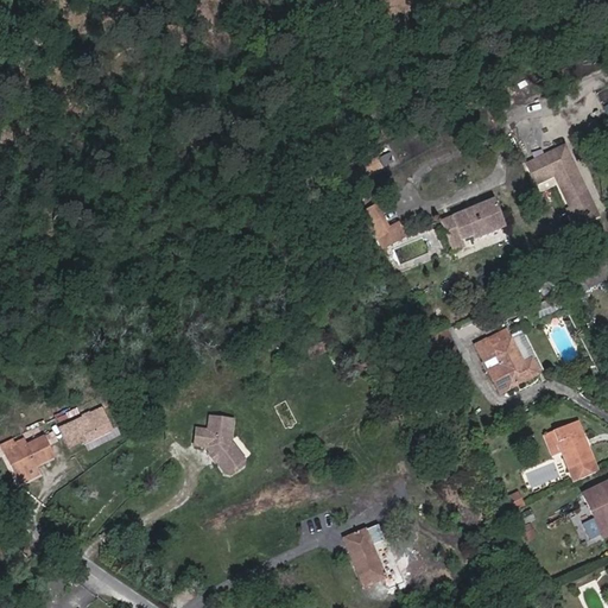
[(567,147),(529,165),(536,178),(555,170),(557,175),(581,226),(600,216),(567,147)]
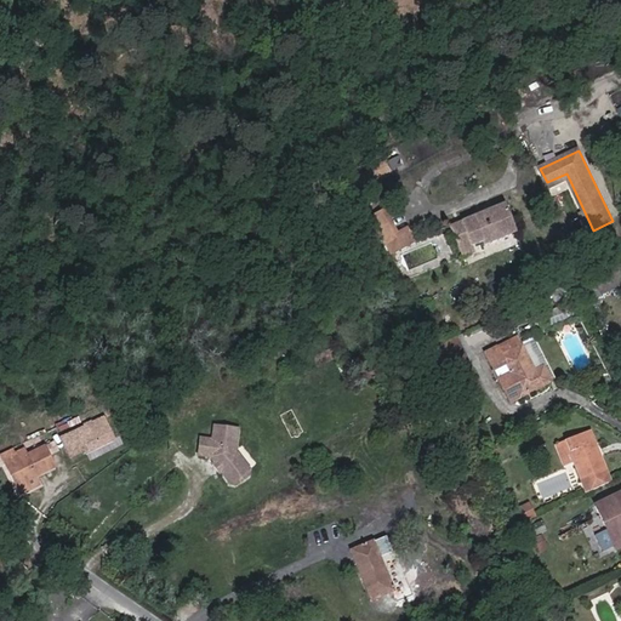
[(362,187),(386,176),(381,166),(380,163),(354,174),(362,187)]
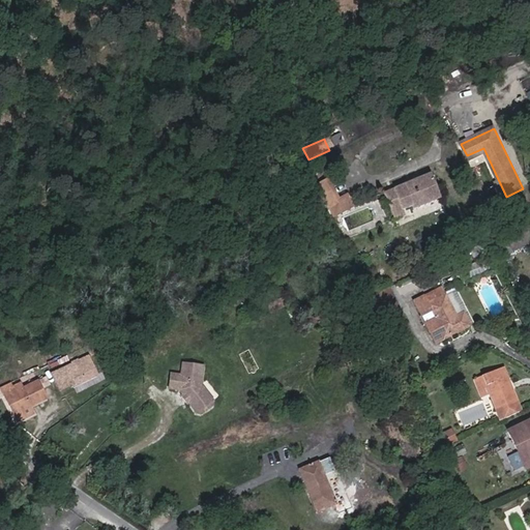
[(325,142),(329,150),(337,146),(333,139),(325,142)]
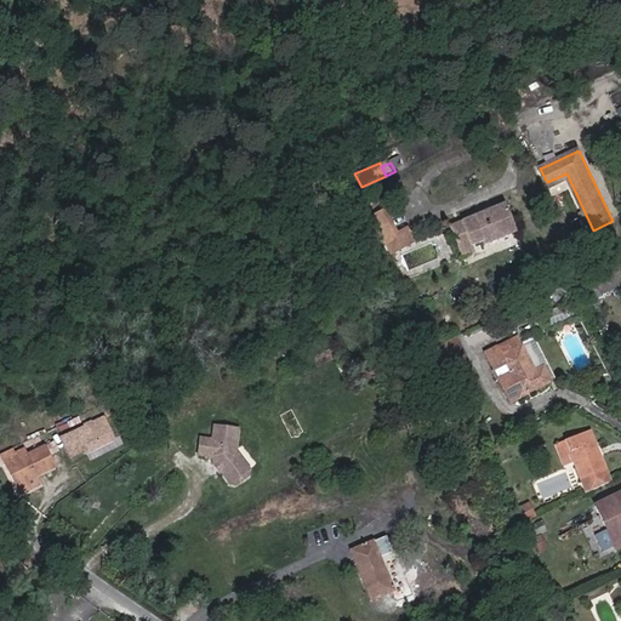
[(567,174),(547,182),(550,188),(569,178),(567,174)]
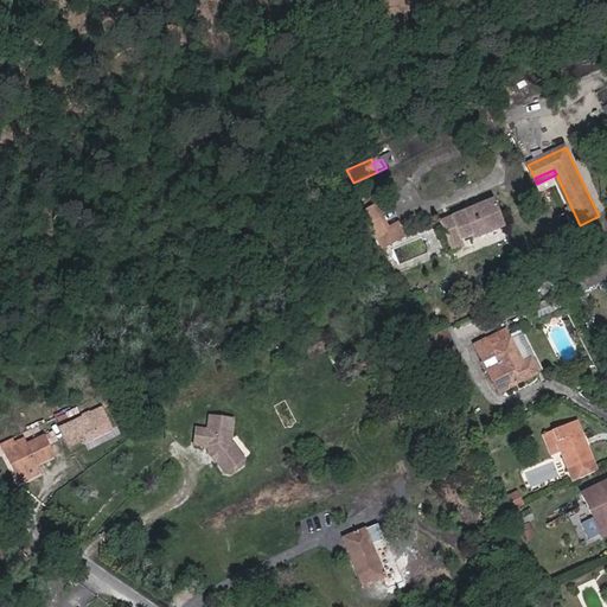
[(461,230),(466,242),(477,237),(478,240),(506,229),(494,198),(445,218),(451,234),(461,230)]
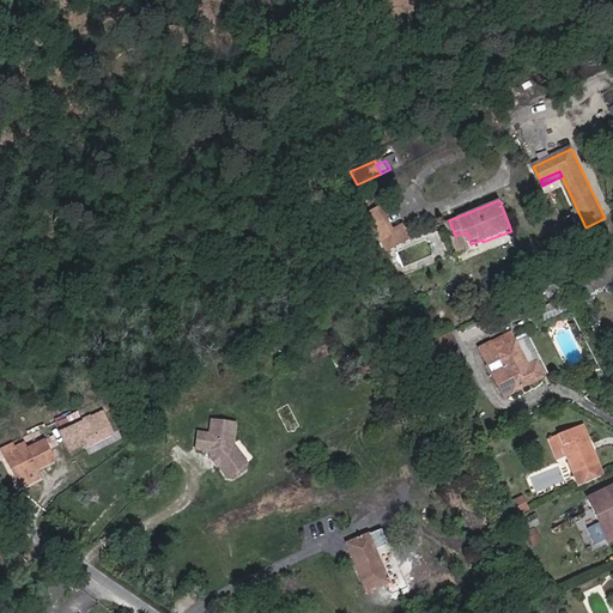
[(375,212),(381,225),(390,220),(386,207),(375,212)]
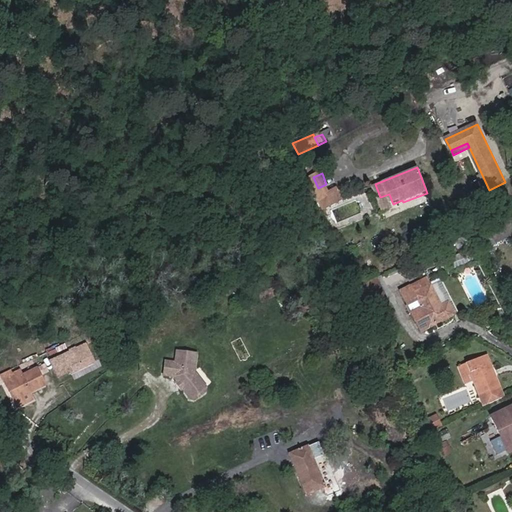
[(322,198),(331,193),(326,184),(318,188),(322,198)]
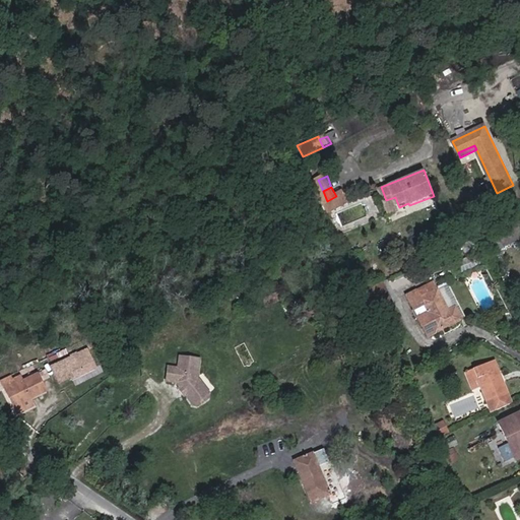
[(336,196),(327,201),(331,209),(339,205),(337,202),(348,197),(346,192),(336,196)]
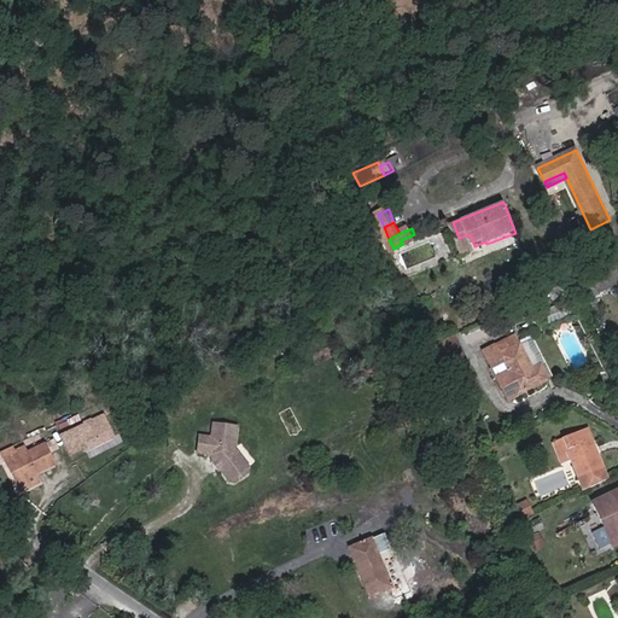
[(414,234),(401,240),(403,244),(417,238),(414,234)]
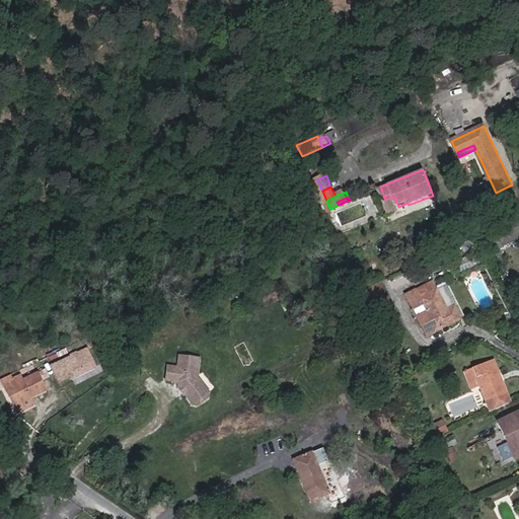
[(400,212),(398,207),(394,197),(385,200),(391,215),(400,212)]
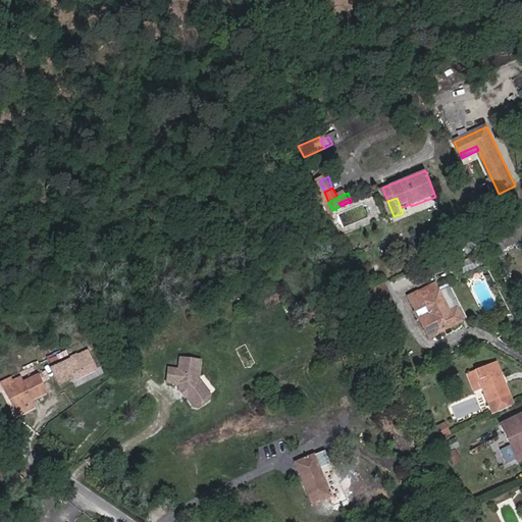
[(521,220),(494,235),(502,251),(521,241),(521,220)]
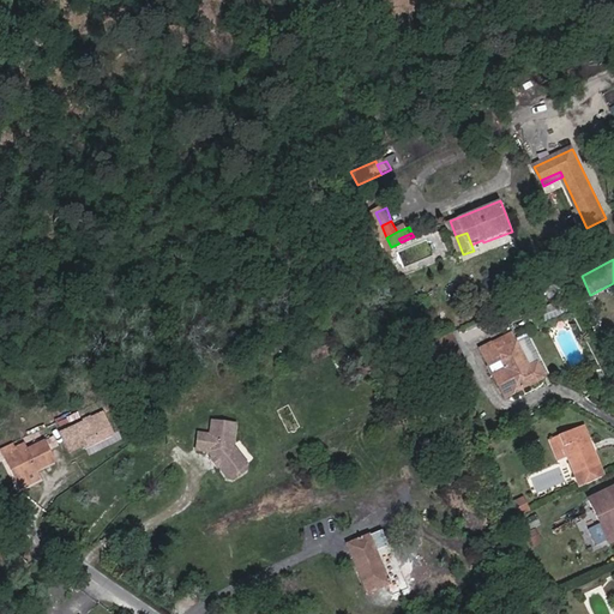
[(510,336),(481,351),(489,367),(499,362),(503,369),(494,374),(506,398),(543,378),(535,363),(529,366),(516,341),(513,343),(510,336)]
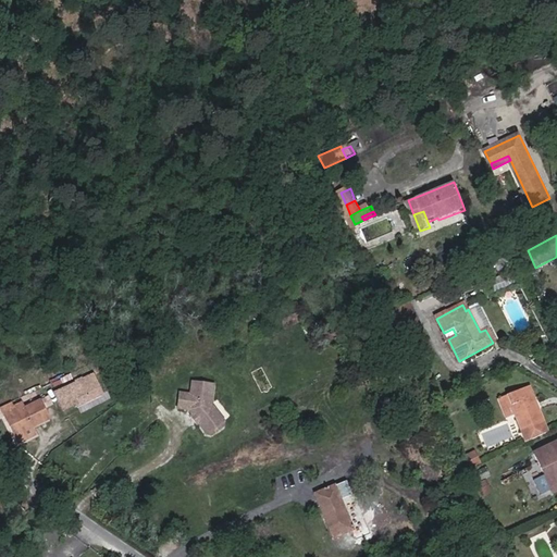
[(478,305),(468,309),(480,332),(485,330),(486,330),(493,343),(497,341),(478,305)]
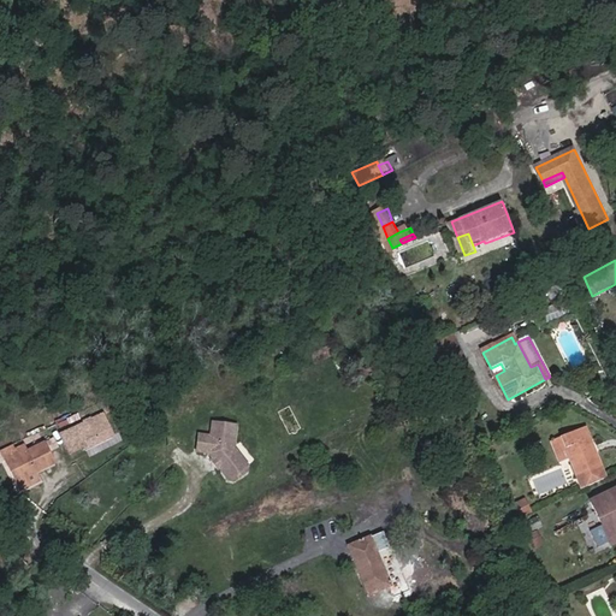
[(327,345),(309,351),(313,363),(332,357),(327,345)]
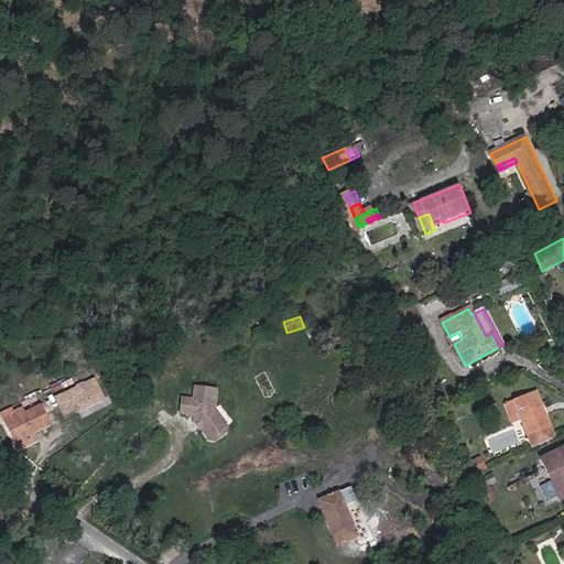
[(405,339),(415,334),(407,318),(397,323),(405,339)]
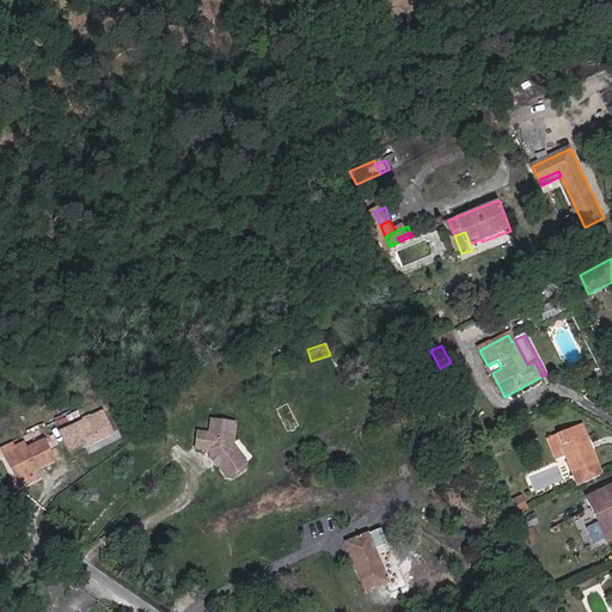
[(497,361),(488,366),(493,373),(501,368),(497,361)]
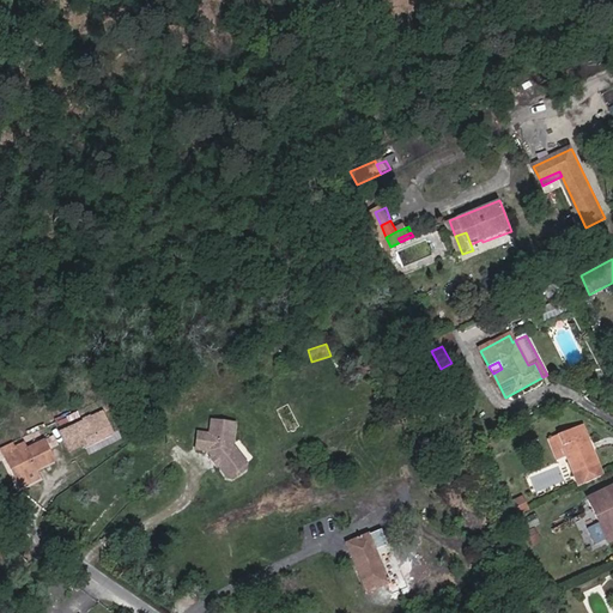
[(82,445),(80,441),(108,424),(102,412),(83,423),(84,424),(74,430),(68,420),(59,428),(72,450),(82,445)]
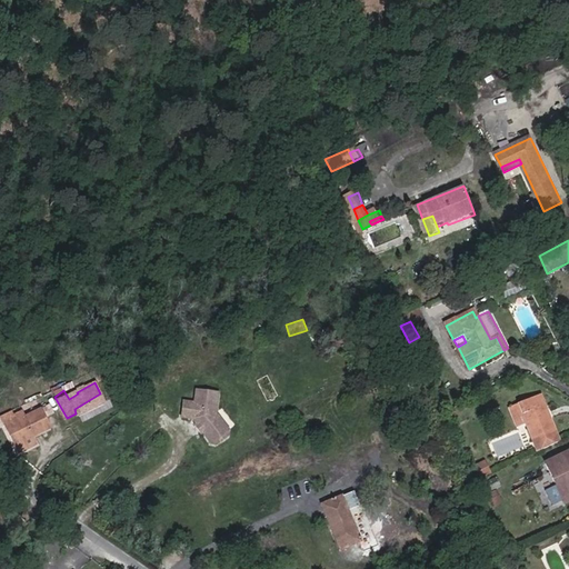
[(219,392),(198,389),(196,401),(185,400),(182,416),(192,418),(197,422),(200,422),(205,428),(202,431),(211,442),(217,443),(228,436),(229,430),(217,412),(219,392)]
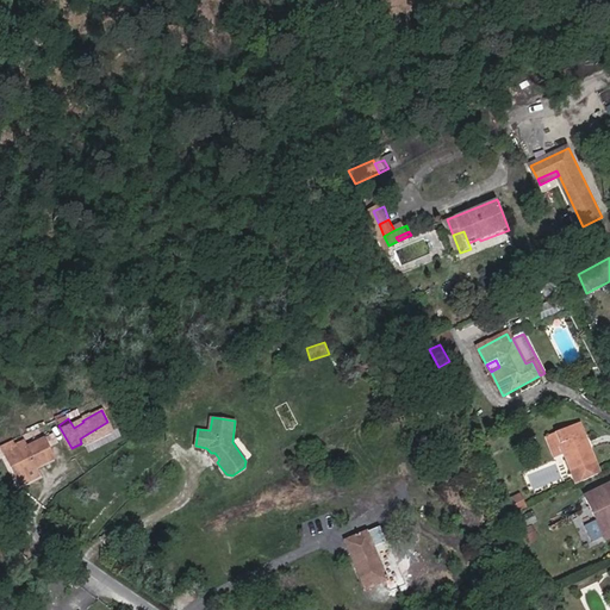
[(578,486),(601,475),(583,427),(559,435),(567,458),(578,486)]
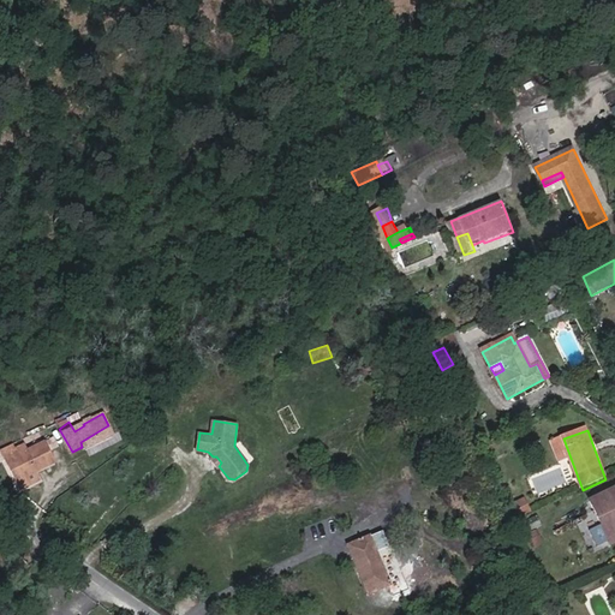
[(561,465),(572,461),(563,439),(553,442),(561,465)]
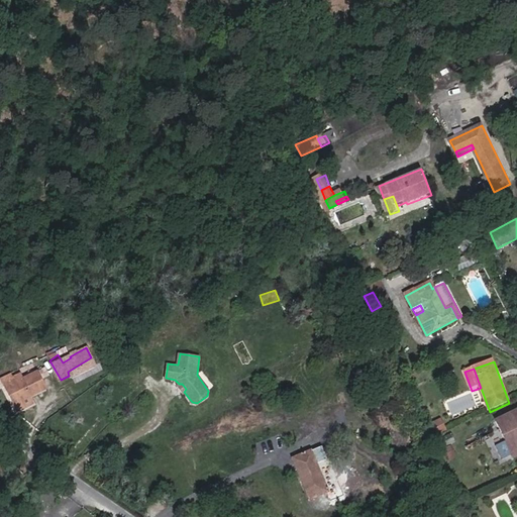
[(6,387),(17,409),(32,402),(29,395),(46,387),(38,372),(15,382),(13,377),(4,381),(7,387),(6,387)]
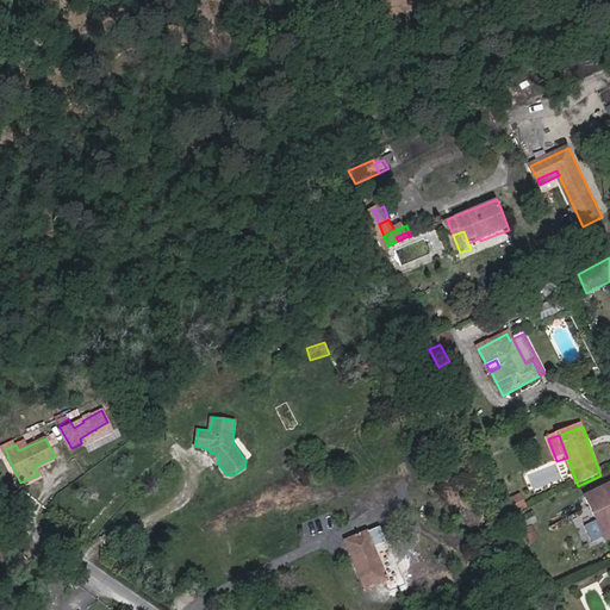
[(523,487),(509,493),(515,504),(528,498),(523,487)]
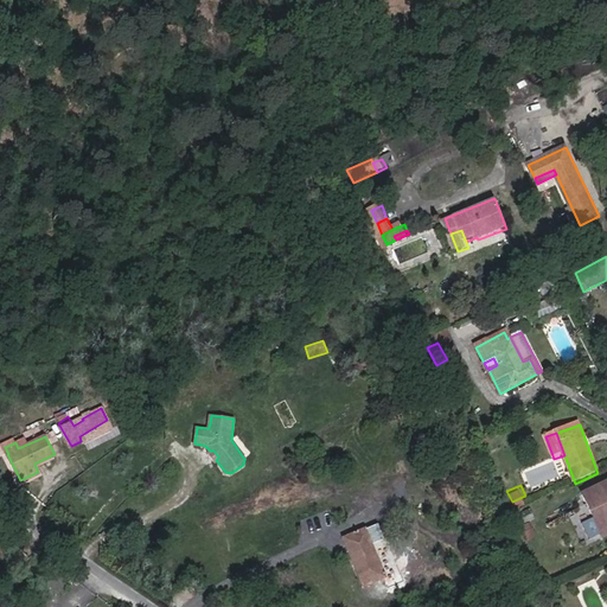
[(606,486),(585,497),(604,536),(606,534),(606,486)]
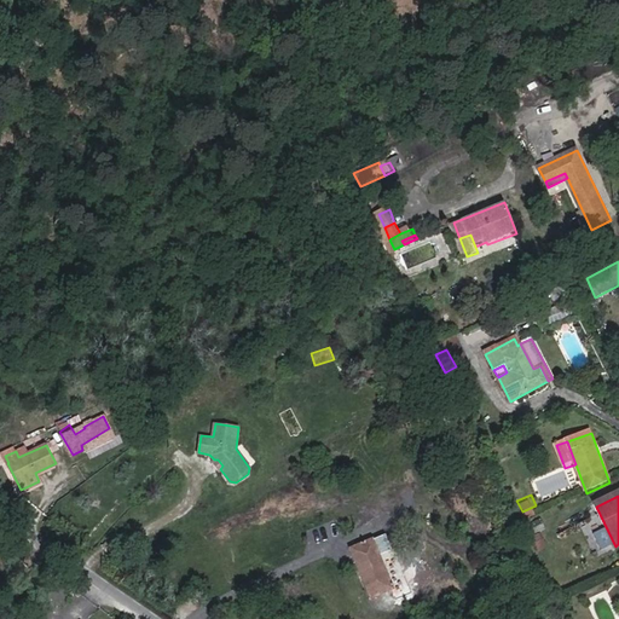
[(533,534),(545,527),(541,518),(528,525),(533,534)]
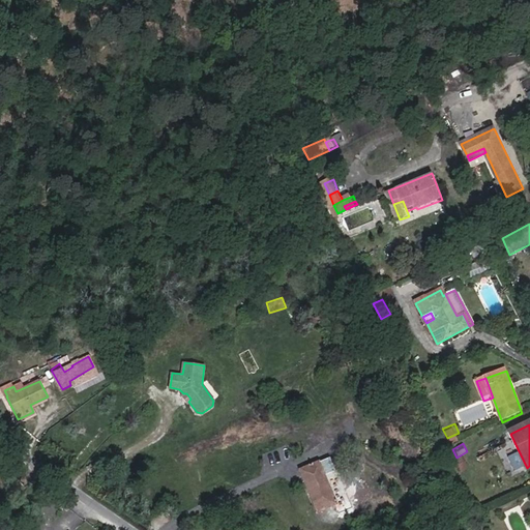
[(464,455),(454,459),(460,472),(468,469),(464,455)]
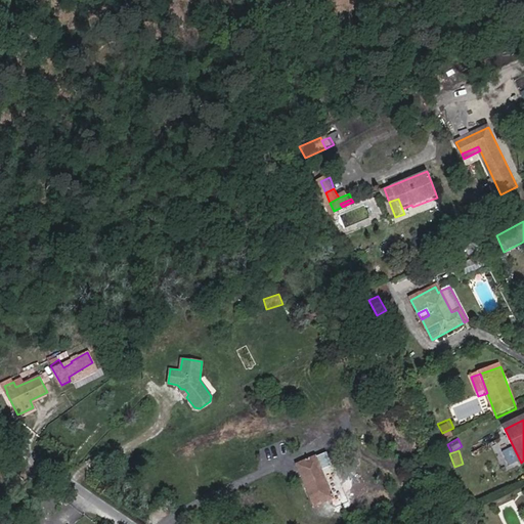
[(336,508),(350,500),(333,463),(331,464),(325,452),(317,456),(316,454),(296,464),(316,506),(331,498),(336,508)]
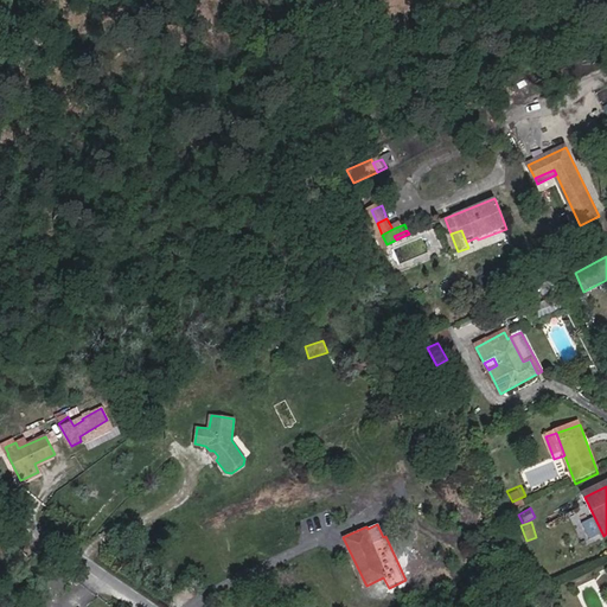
[(414,575),(415,582),(432,580),(430,572),(414,575)]
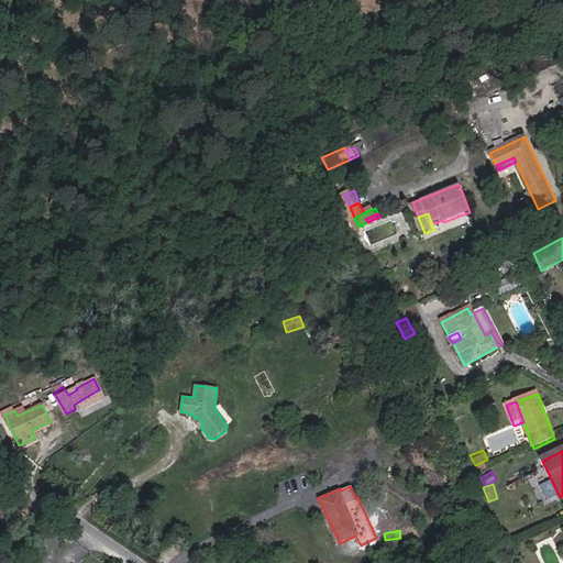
[(419,547),(426,562),(439,562),(429,540),(419,547)]
